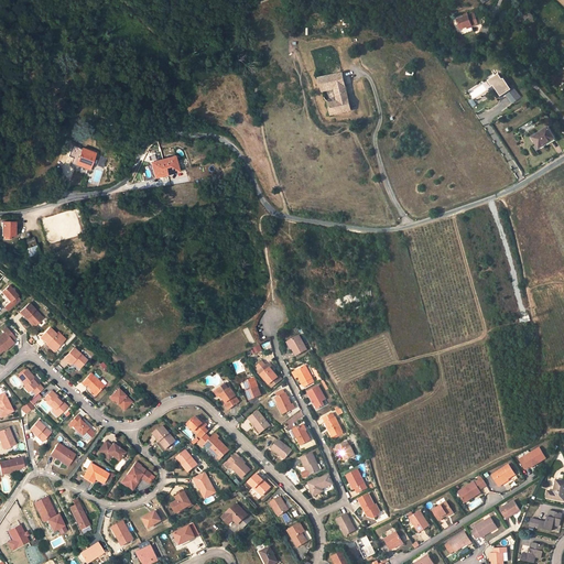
[(459,19),(464,29),(478,23),(475,14),(459,19)]
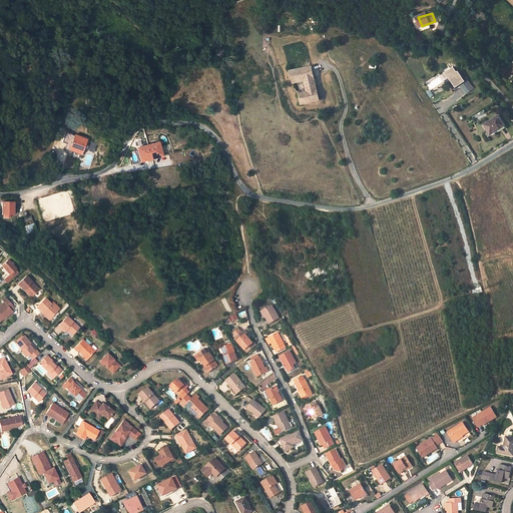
[(288,66),(289,72),(310,67),(309,61),(288,66)]
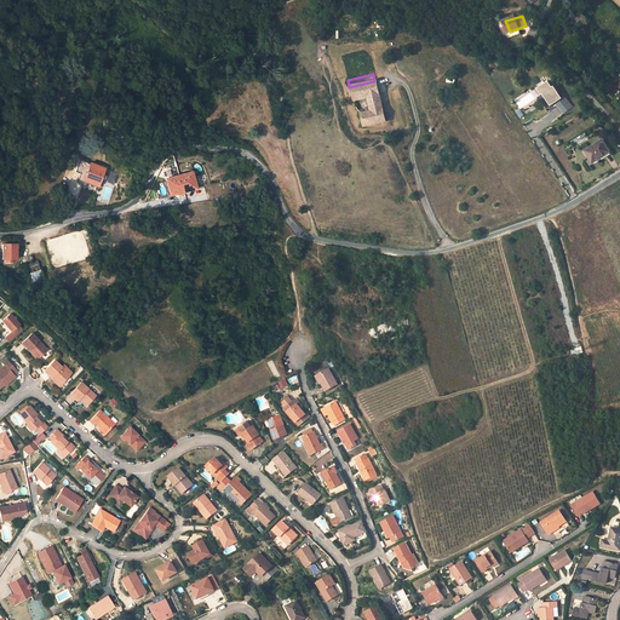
[(378,93),(374,81),(349,87),(354,105),(356,109),(367,101),(369,115),(362,116),(362,128),(385,121),(378,93)]
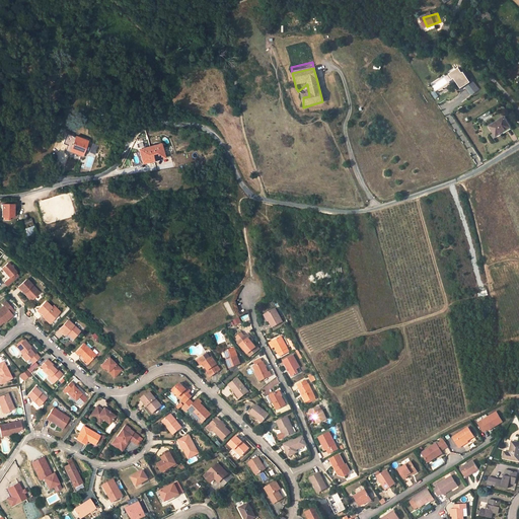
[(469,81),(463,72),(462,73),(459,68),(449,74),(453,79),(454,79),(461,89),(466,85),(470,82),(469,81)]
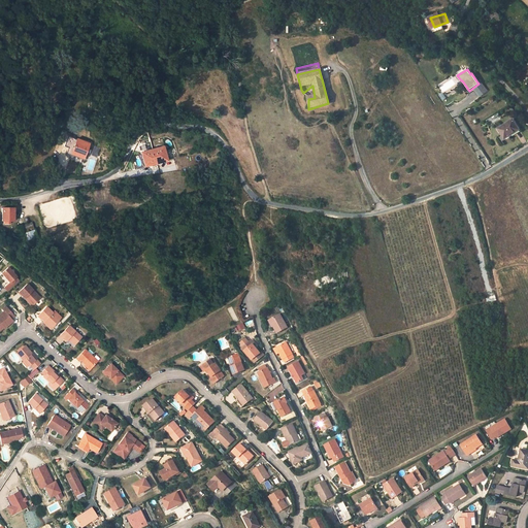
[(479,84),(474,87),(482,96),(488,91),(480,80),(477,83),(479,84)]
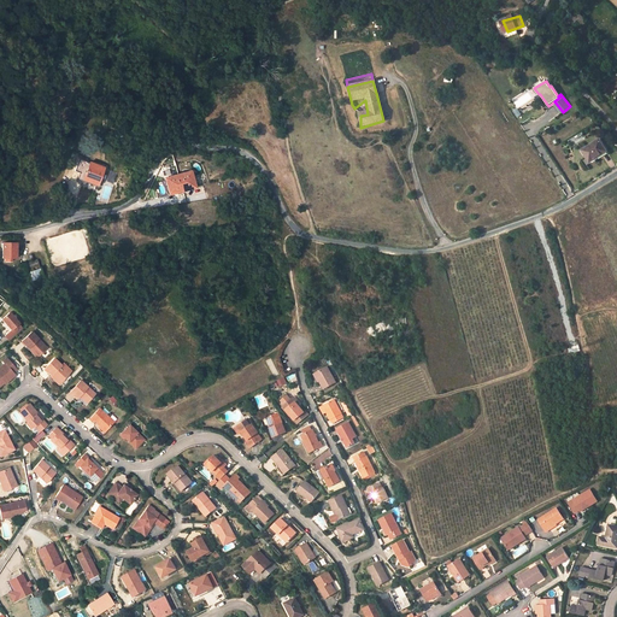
[(607,152),(600,139),(582,150),(589,163),(607,152)]
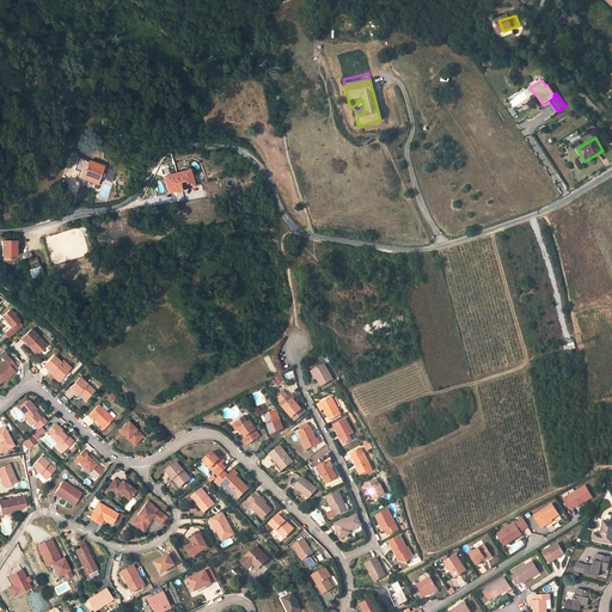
[(78,176),(97,183),(103,166),(79,157),(74,170),(79,171),(78,176)]
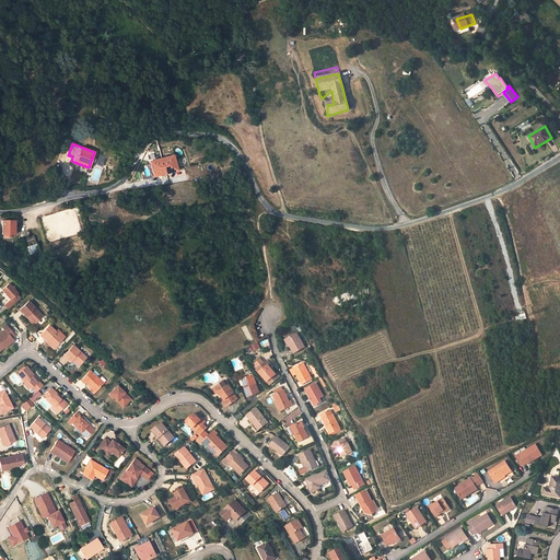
[(174,155),(150,162),(154,176),(177,170),(174,155)]
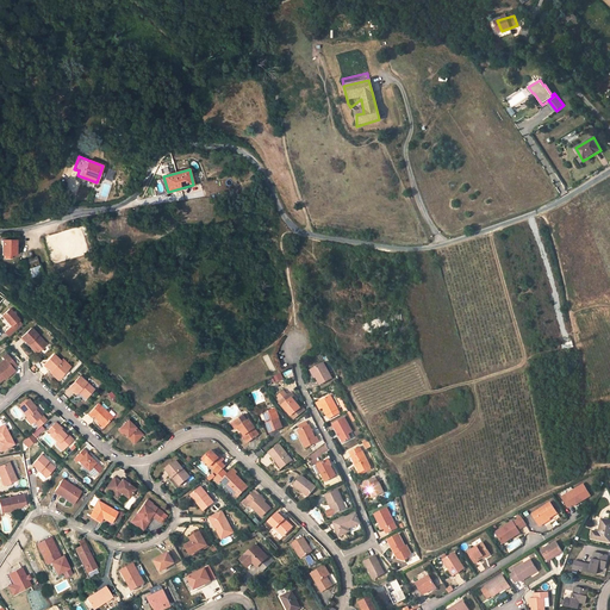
[(16,241),(2,241),(2,255),(5,255),(5,259),(11,259),(11,255),(16,255),(16,241)]
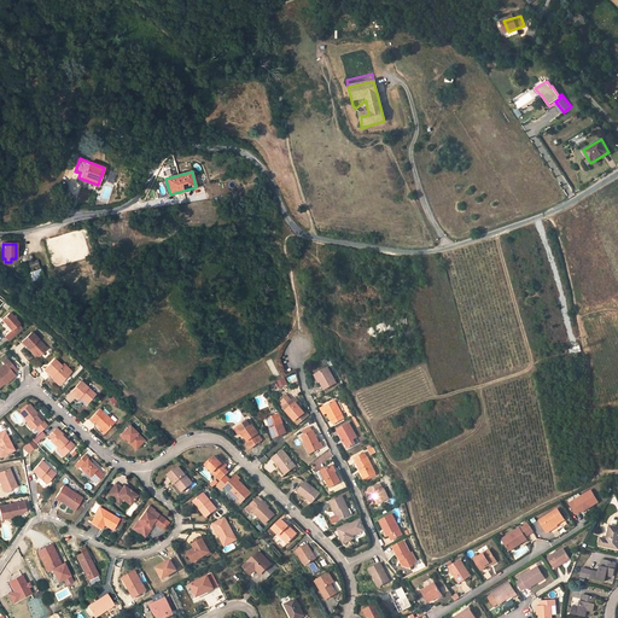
[(40,267),(38,260),(27,264),(29,270),(40,267)]
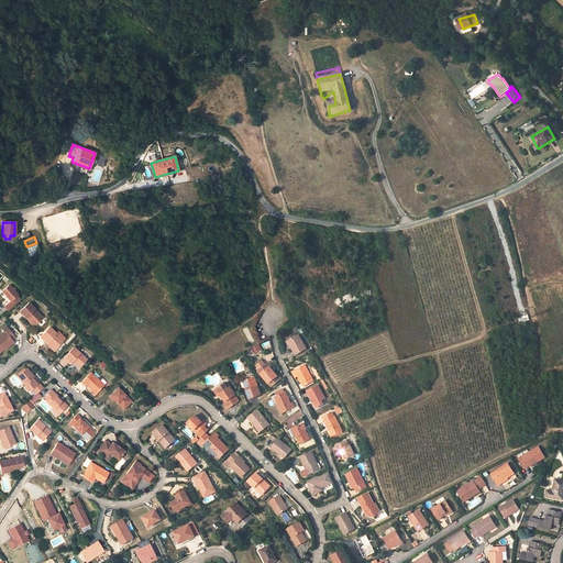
[(37,245),(28,249),(30,256),(40,252),(37,245)]
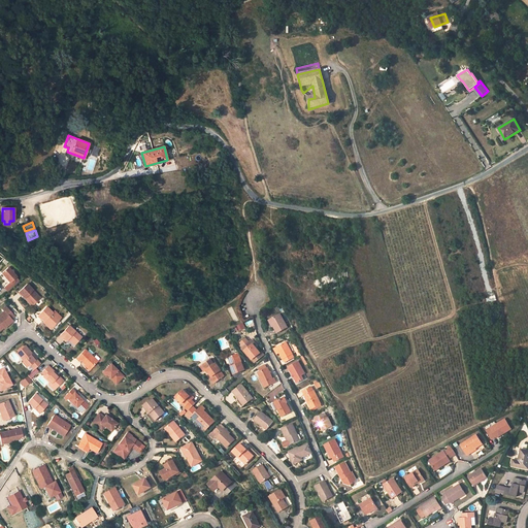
[(7,267),(1,272),(9,282),(4,287),(7,292),(19,282),(15,277),(15,276),(7,267)]
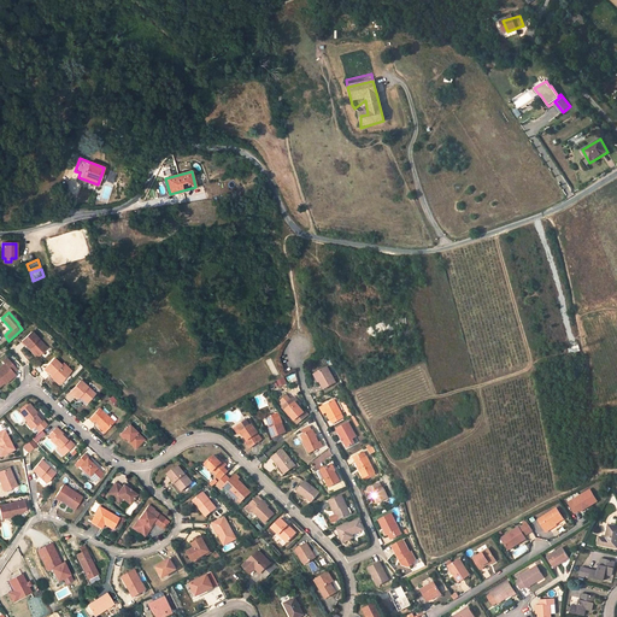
[(23,342),(29,348),(30,347),(40,357),(47,348),(31,333),(23,342)]
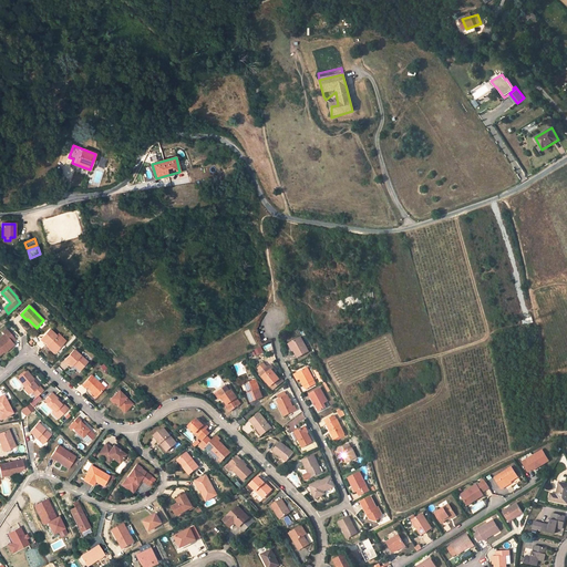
[(28,319),(27,320),(34,329),(37,328),(28,319)]
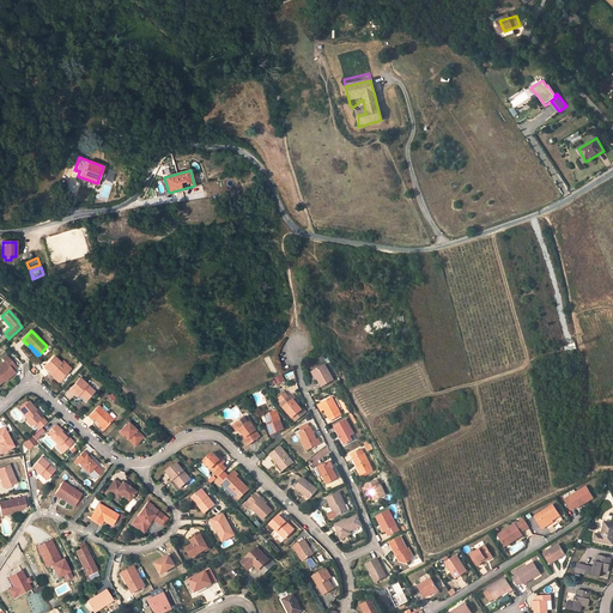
[(13,370),(17,368),(7,356),(2,359),(5,362),(0,365),(0,381),(4,378),(6,377),(7,380),(16,372),(13,370)]
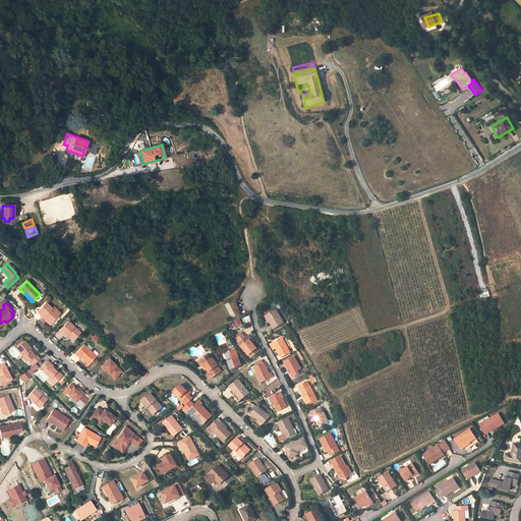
[(53,308),(47,302),(39,311),(45,317),(46,316),(47,317),(46,319),(50,323),(53,319),(54,321),(59,315),(53,308)]
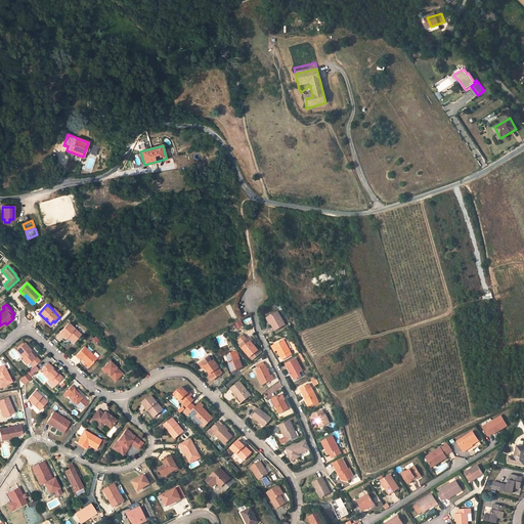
[(230,304),(225,306),(232,320),(236,318),(230,304)]
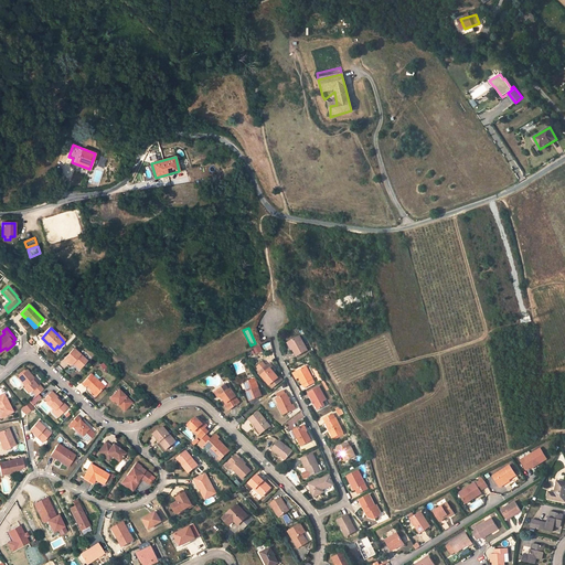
[(301,336),(290,341),(298,355),(309,350),(301,336)]
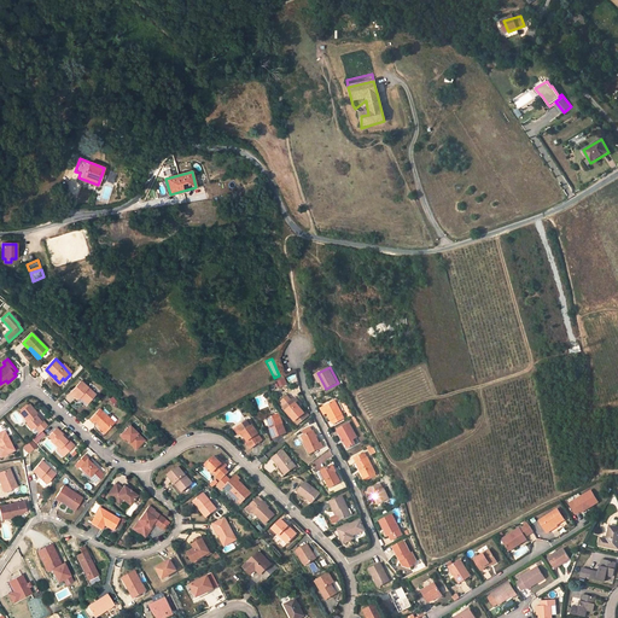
[(53,377),(52,378),(59,385),(64,380),(63,378),(59,383),(54,378),(56,377),(54,375),(53,377)]
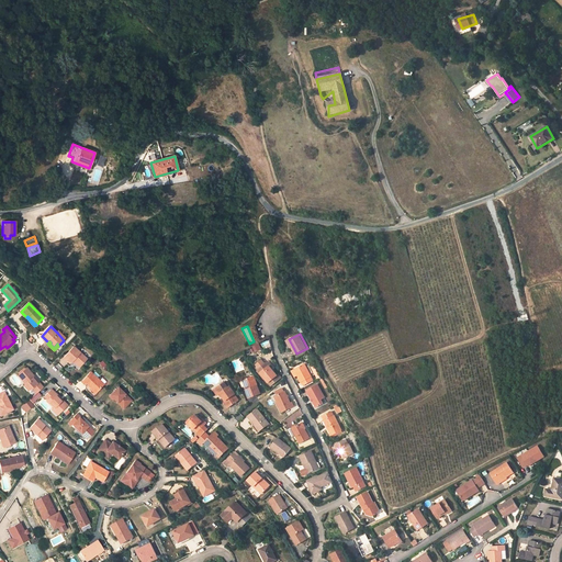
[(259,350),(266,348),(263,343),(251,346),(254,351),(259,349),(259,350)]
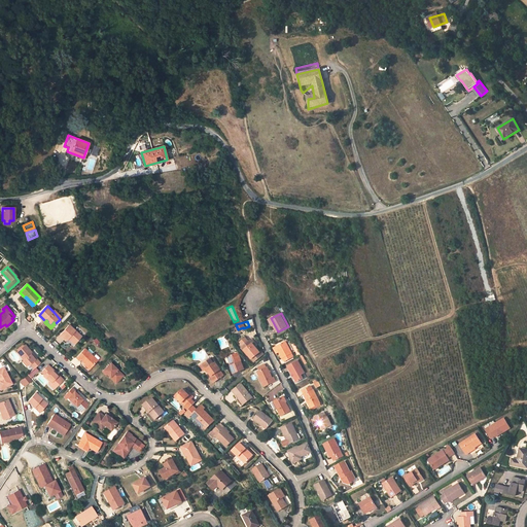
[(82,337),(70,325),(61,335),(67,341),(69,339),(75,344),(82,337)]
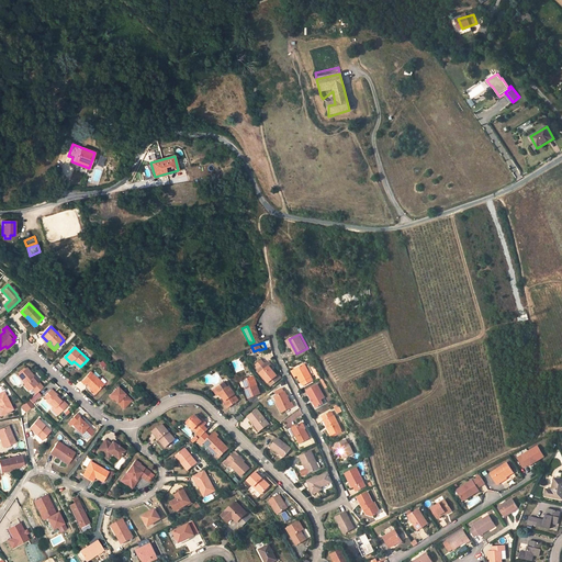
[(268,361),(258,368),(272,384),(282,377),(279,373),(278,374),(268,361)]
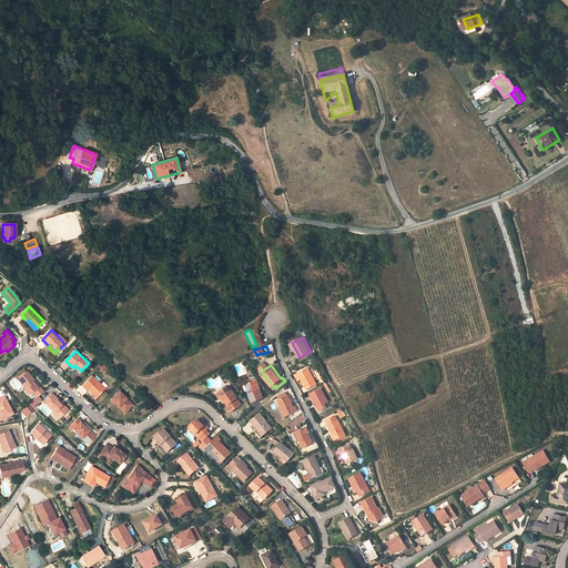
[(308,367),(298,373),(307,389),(317,384),(314,381),(315,381),(308,367)]
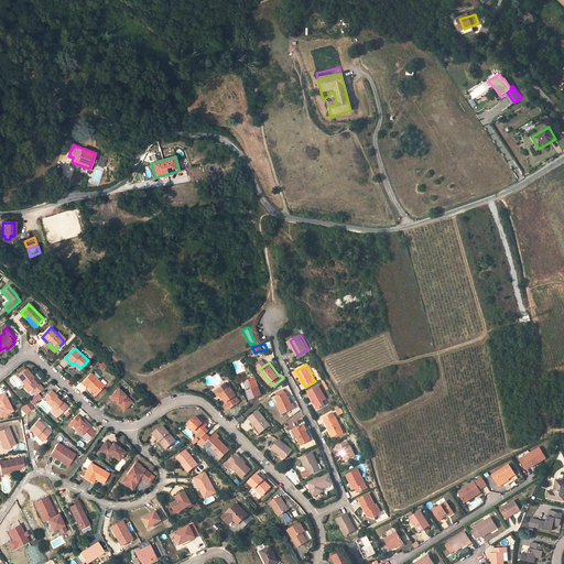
[(33,390),(38,394),(44,389),(40,383),(39,384),(33,378),(34,377),(28,369),(19,377),(31,391),(33,390)]
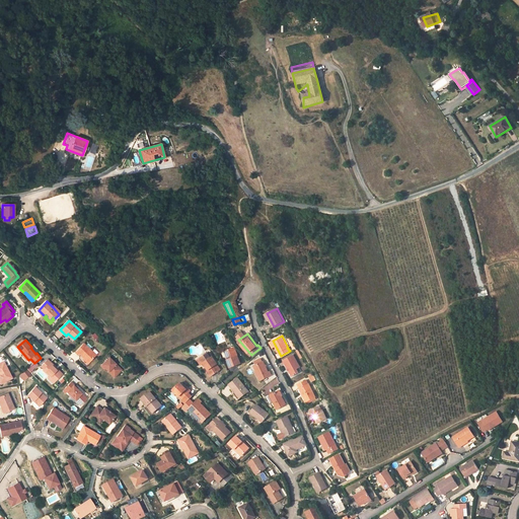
[(84,344),(75,353),(78,356),(80,355),(89,363),(96,356),(84,344)]
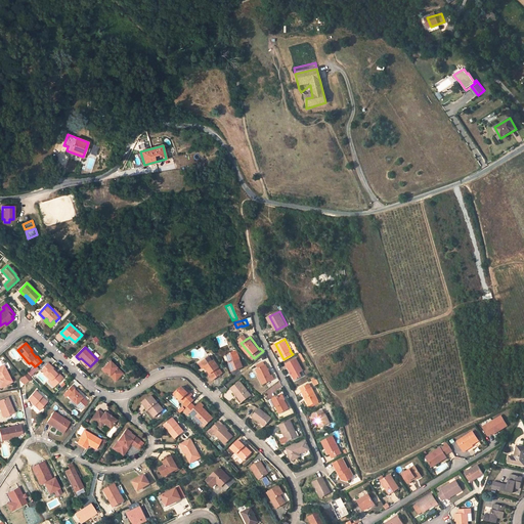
[(237,349),(230,351),(233,360),(230,361),(233,368),(244,365),(237,349)]
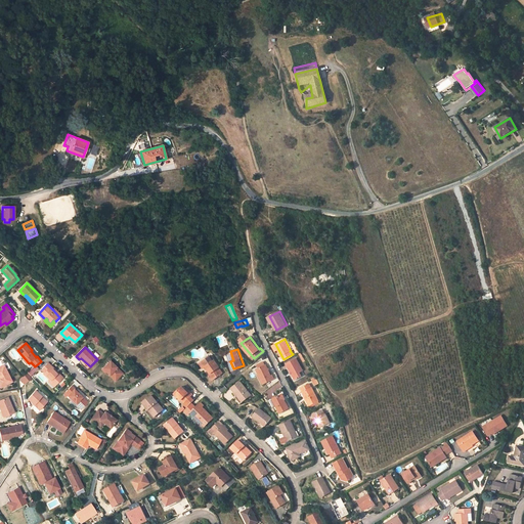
[(213,359),(210,354),(202,359),(205,364),(206,364),(211,370),(209,373),(213,378),(223,372),(219,365),(220,365),(215,358),(213,359)]
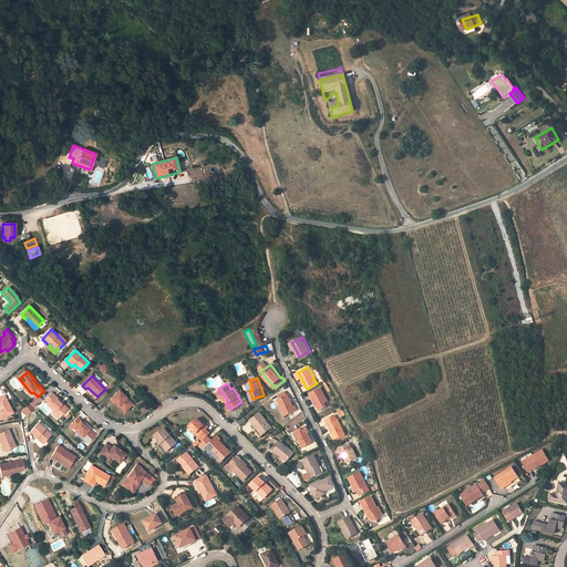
[(320,388),(310,392),(320,411),(326,408),(323,403),(328,401),(320,388)]
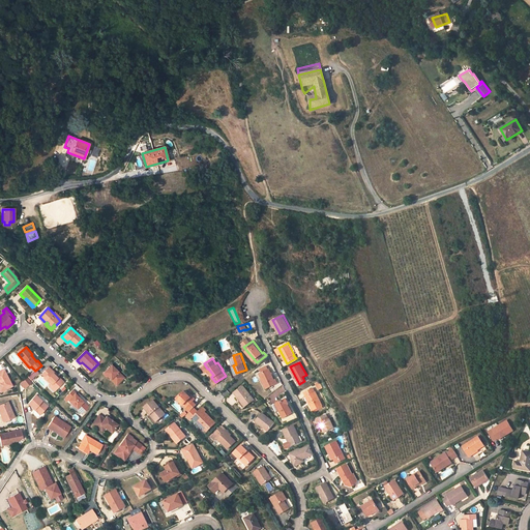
[(119,384),(124,378),(112,365),(104,374),(107,377),(108,376),(111,380),(113,378),(119,384)]
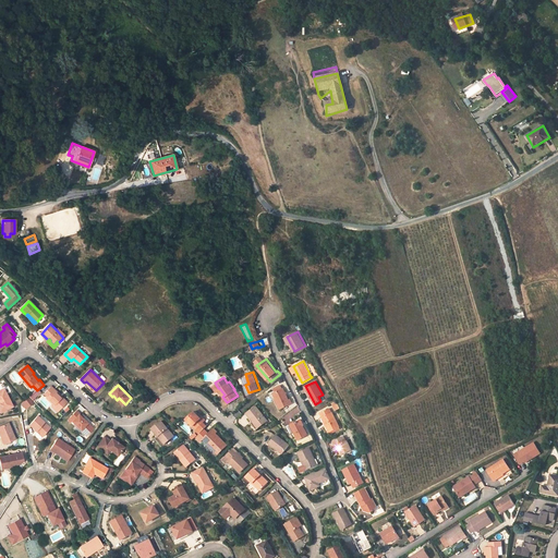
[(59,411),(68,402),(51,387),(44,395),(47,397),(46,398),(53,404),(59,411)]
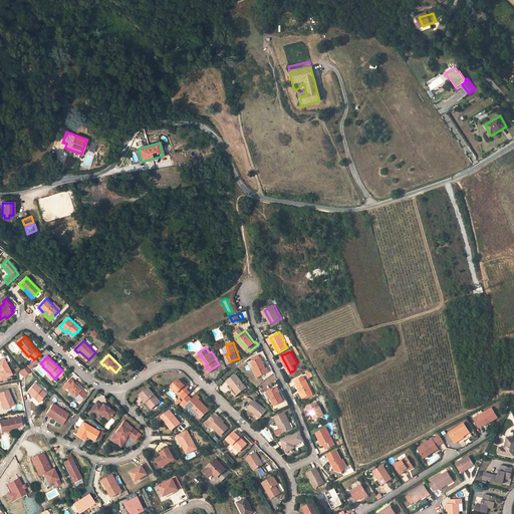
[(261,356),(253,360),(255,364),(253,365),(258,375),(270,370),(268,366),(266,367),(261,356)]
